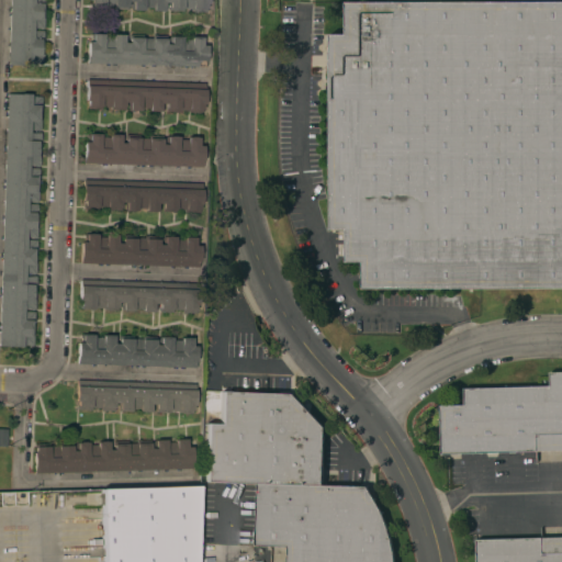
[(10,0),(43,0),(43,27),(33,27),(33,30),(44,31),(42,64),(31,64),(31,65),(8,64),(10,0)]
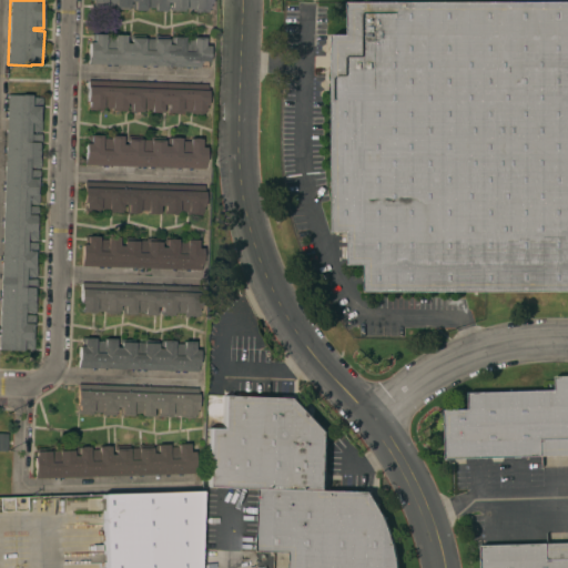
[(211,0),(211,3),(208,3),(208,11),(193,11),(194,8),(184,8),(184,10),(171,10),(171,2),(166,2),(166,10),(154,10),(154,7),(145,7),(145,9),(132,9),(132,1),(129,0),(129,9),(114,9),(114,6),(105,6),(105,8),(91,8),(91,0),(211,0)]
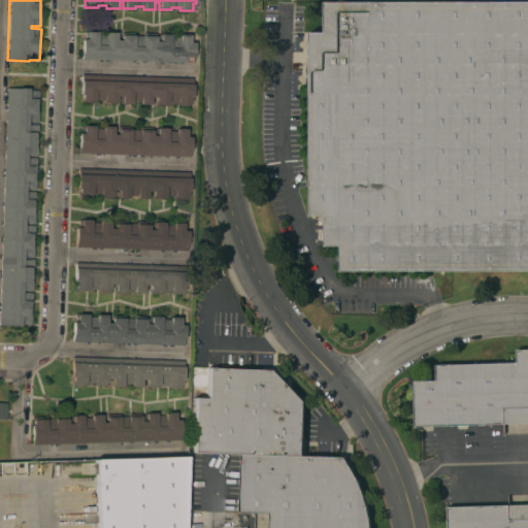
[(527,273),(342,273),(342,249),(327,249),(327,218),(311,218),(311,33),(327,33),(327,1),(527,0),(527,273)]
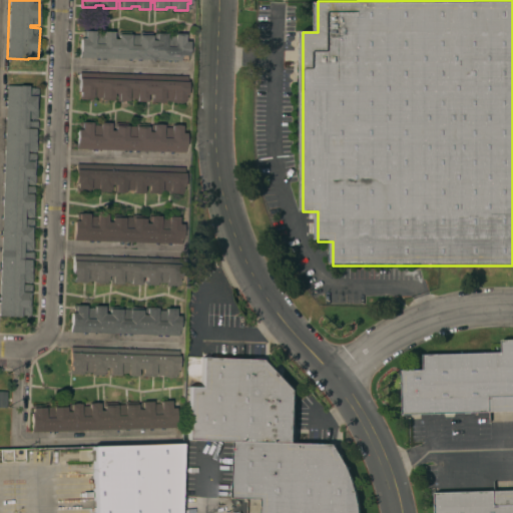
[(79,57),(79,37),(84,37),(84,30),(94,30),(94,33),(102,33),(102,31),(113,31),(112,39),(117,39),(117,31),(130,31),(130,34),(139,34),(139,32),(150,32),(150,40),(155,40),(155,33),(166,33),(166,36),(174,36),(174,33),(184,34),(184,41),(188,41),(188,55),(187,55),(187,60),(79,57)]
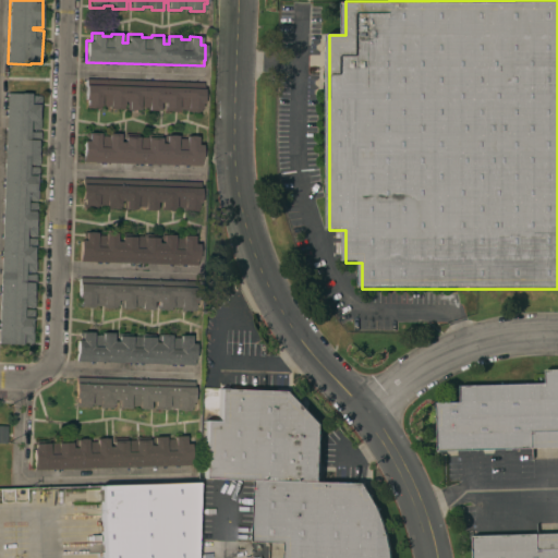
[(203,83),(203,88),(204,88),(204,104),(201,104),(201,111),(186,110),(186,109),(179,109),(179,110),(165,110),(165,102),(160,102),(160,110),(148,110),(148,107),(138,107),(138,109),(126,109),(126,100),(124,100),(124,108),(109,108),(109,106),(100,106),(100,108),(86,108),(86,99),(85,99),(85,79),(203,83)]
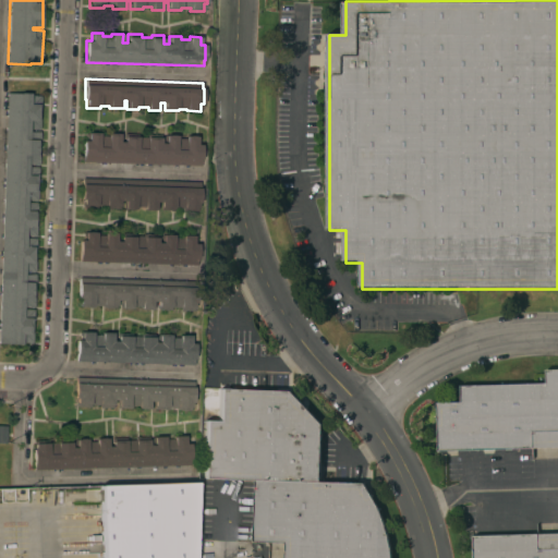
[(0,306),(7,93),(31,93),(31,95),(40,95),(39,129),(29,129),(29,132),(39,132),(38,164),(28,164),(28,167),(38,167),(37,201),(27,199),(27,202),(37,202),(36,235),(26,235),(26,238),(36,238),(35,271),(25,270),(25,273),(35,274),(34,306),(24,306),(23,308),(34,310),(33,342),(22,342),(22,343),(0,342),(0,306)]
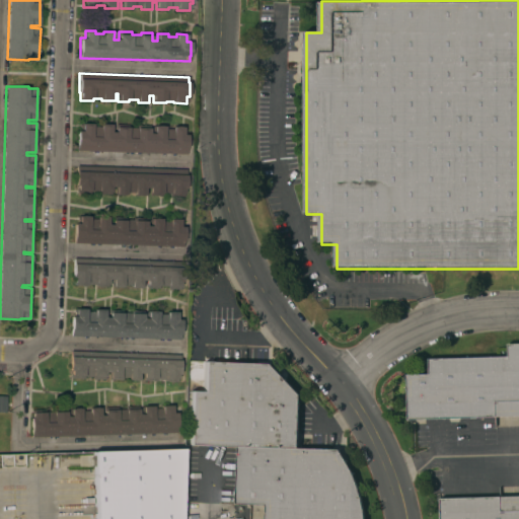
[(77,150),(77,131),(82,131),(82,123),(92,124),(92,126),(100,126),(100,124),(112,124),(112,132),(116,132),(117,124),(129,125),(129,127),(137,128),(137,125),(149,125),(149,133),(154,133),(154,126),(165,126),(165,129),(173,129),(173,126),(183,127),(183,134),(188,134),(187,154),(77,150)]
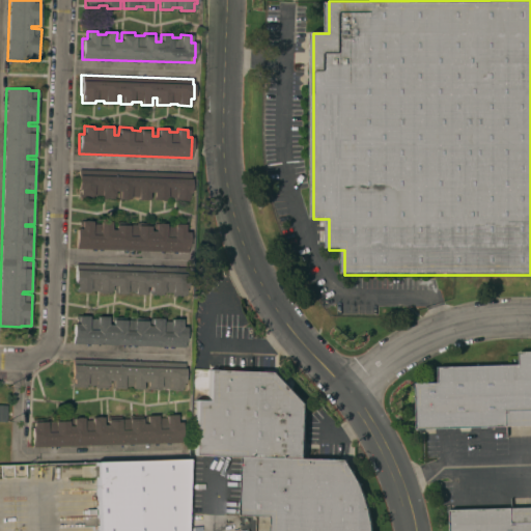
[(190,173),(190,178),(191,178),(190,193),(188,193),(188,200),(174,200),(174,197),(166,197),(166,199),(152,199),(154,192),(150,192),(149,200),(138,199),(138,196),(130,196),(129,199),(117,198),(117,191),(114,191),(114,198),(101,198),(101,195),(92,195),(92,198),(78,197),(79,189),(78,189),(78,169),(190,173)]
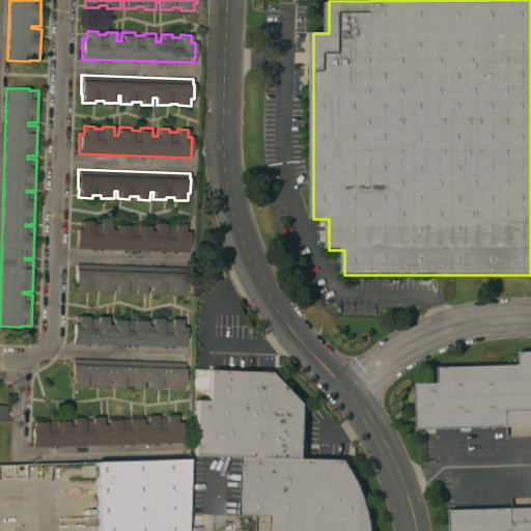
[(76,248),(77,228),(81,228),(81,220),(92,221),(91,223),(100,223),(100,221),(112,222),(111,229),(115,229),(115,222),(128,222),(128,224),(136,224),(137,223),(149,223),(149,230),(155,231),(155,223),(165,223),(165,226),(173,226),(173,223),(185,224),(185,232),(189,232),(188,252),(76,248)]
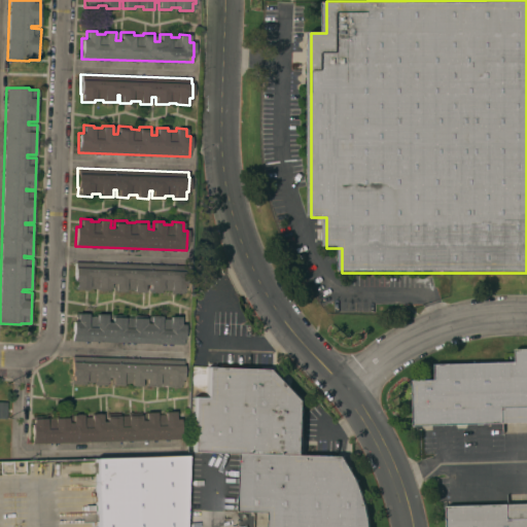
[(186,266),(185,285),(183,285),(183,293),(170,292),(171,290),(162,290),(162,292),(149,292),(149,285),(145,285),(145,292),(134,292),(134,289),(126,288),(126,291),(114,291),(114,284),(110,284),(110,290),(97,290),(97,288),(89,288),(89,289),(75,289),(75,282),(74,282),(75,261),(186,266)]
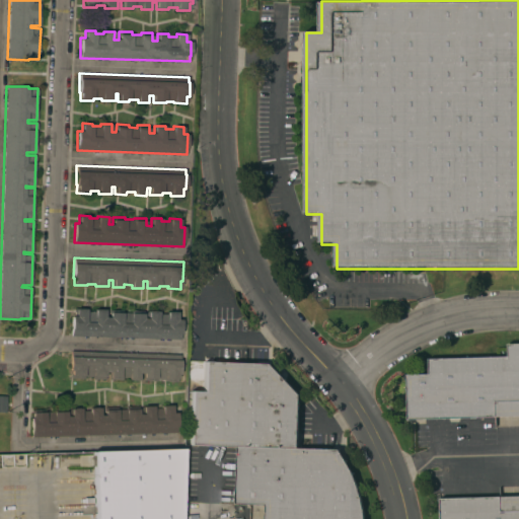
[(71,336),(72,315),(74,316),(74,308),(86,308),(86,311),(94,311),(94,309),(106,309),(105,317),(109,317),(109,309),(123,310),(123,312),(131,312),(131,310),(144,310),(144,318),(146,318),(147,310),(158,311),(158,313),(167,313),(167,311),(177,311),(177,319),(181,319),(180,339),(71,336)]
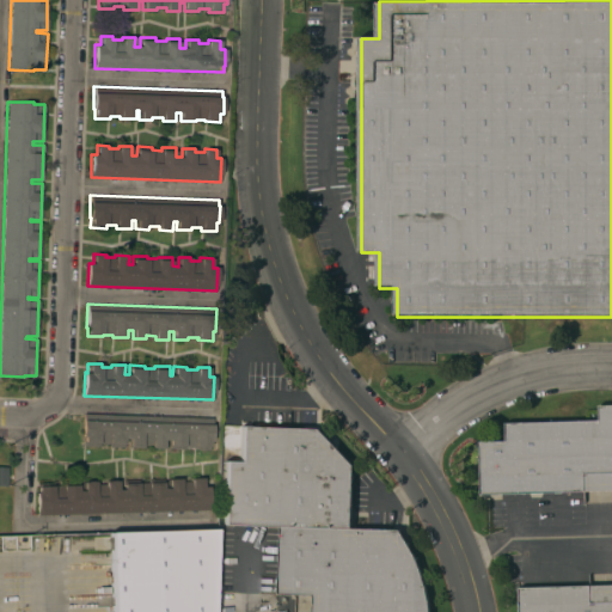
[(479,494),(611,490),(611,404),(598,404),(598,421),(503,422),(505,440),(478,441),(479,494)]
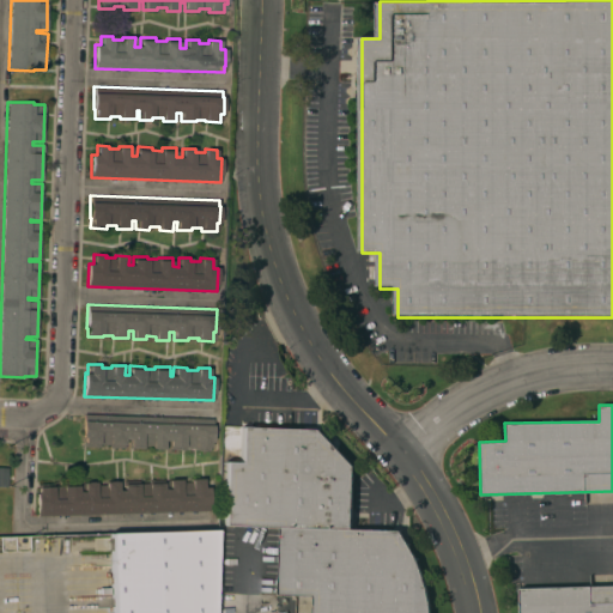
[(212,418),(212,425),(213,425),(212,442),(210,442),(210,450),(194,450),(194,448),(186,448),(186,450),(169,449),(169,442),(165,442),(165,449),(152,449),(152,445),(143,445),(143,449),(128,448),(129,439),(125,439),(125,448),(109,447),(109,444),(99,444),(99,447),(84,447),(84,438),(83,438),(83,414),(212,418)]
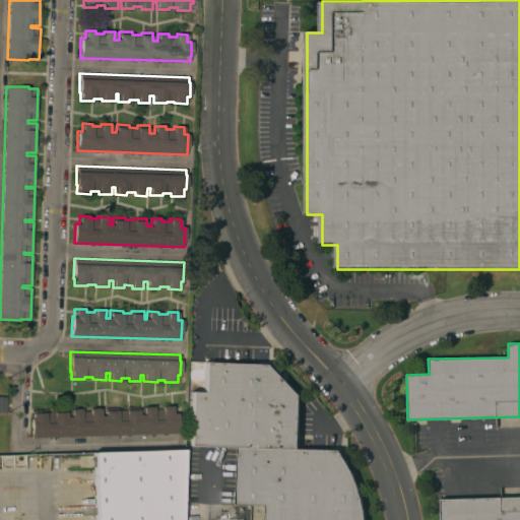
[(191,392),(203,392),(205,363),(270,365),(300,395),(298,449),(339,450),(349,468),(353,475),(356,484),(361,496),(363,507),(365,518),(365,519),(265,519),(266,505),(236,504),(239,447),(189,445),(191,392)]
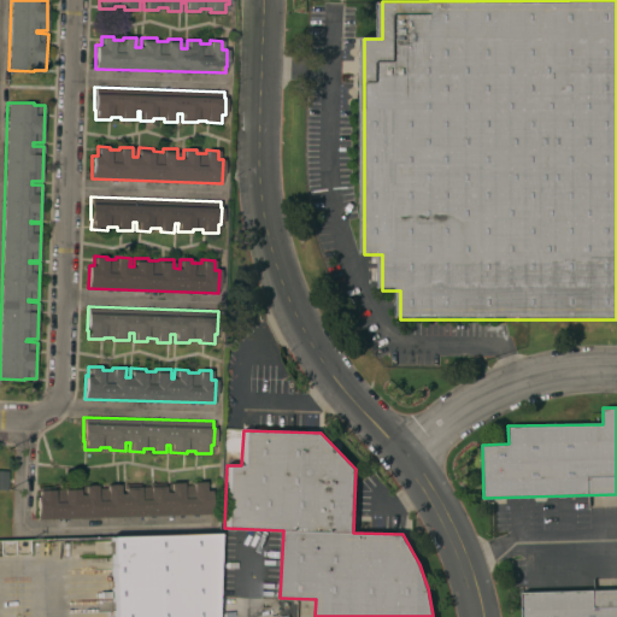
[(37,519),(36,495),(39,495),(39,487),(53,487),(53,489),(63,488),(63,486),(78,486),(80,492),(84,492),(83,483),(97,483),(97,488),(106,488),(106,483),(119,483),(119,492),(124,492),(124,485),(140,483),(140,486),(150,486),(150,483),(164,482),(164,489),(171,489),(170,481),(182,481),(182,485),(193,485),(193,481),(205,480),(205,491),(210,491),(211,513),(37,519)]
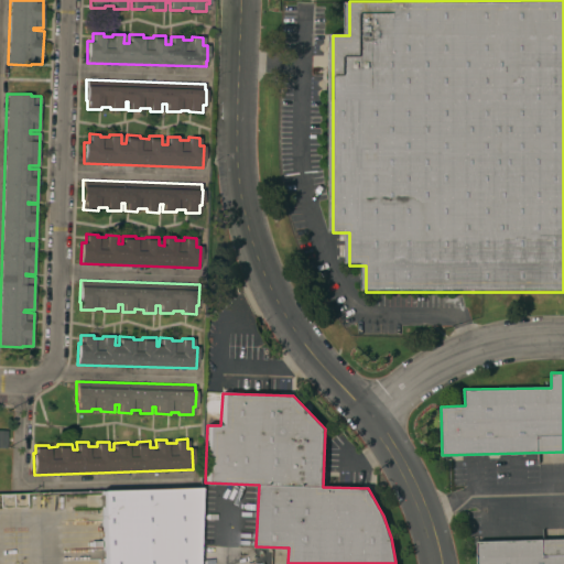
[(102,563),(100,491),(198,488),(195,563),(102,563)]
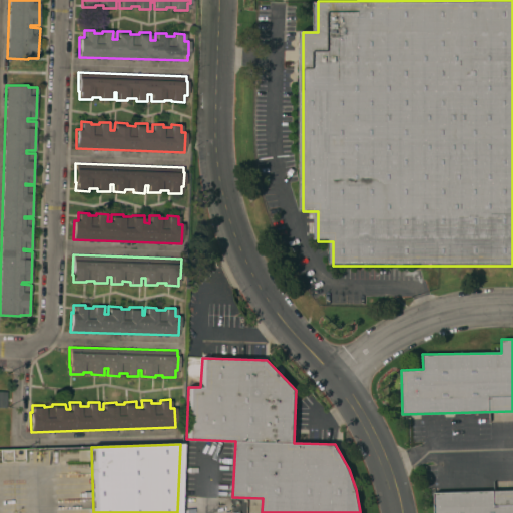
[(512,512),(512,490),(434,492),(434,512),(512,512)]
